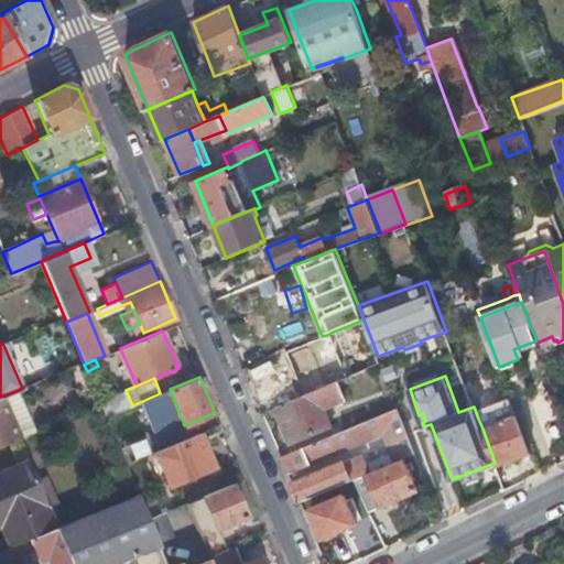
[(337,382),(275,408),(290,443),(331,425),(323,408),(344,399),(337,382)]
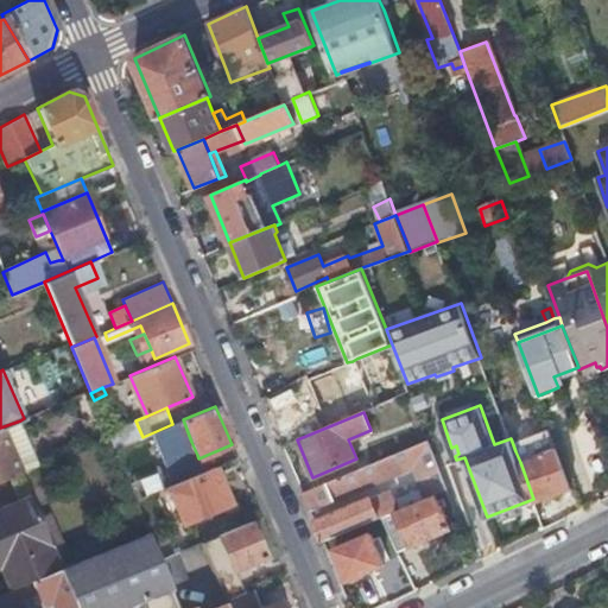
[(0,428),(0,481),(21,472),(14,455),(32,447),(20,420),(0,428)]
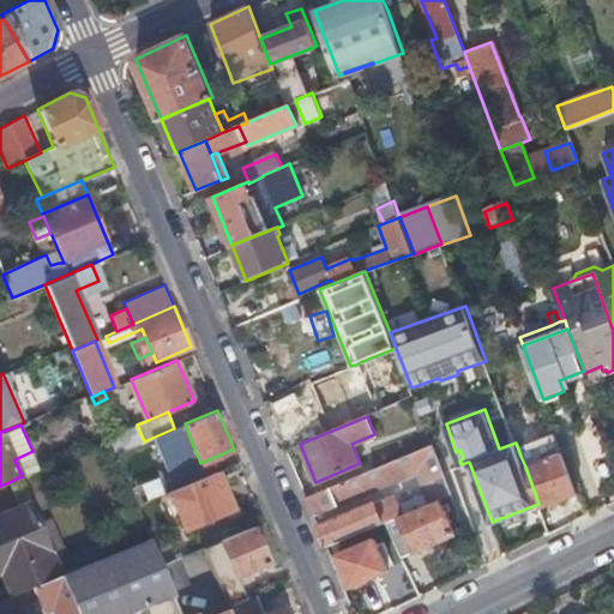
[(137,425),(108,437),(108,438),(115,453),(144,441),(137,425)]
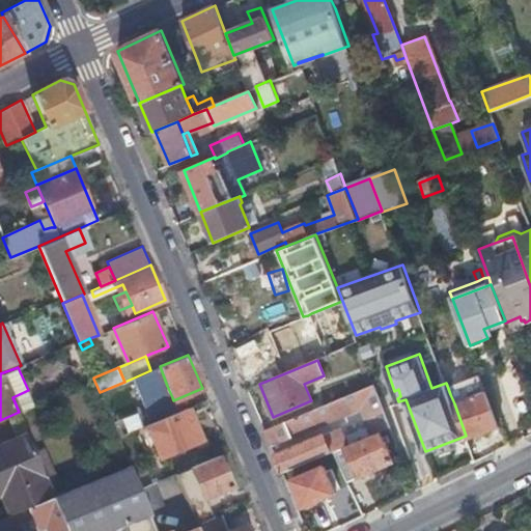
[(450,371),(443,374),(446,383),(450,394),(458,391),(450,371)]
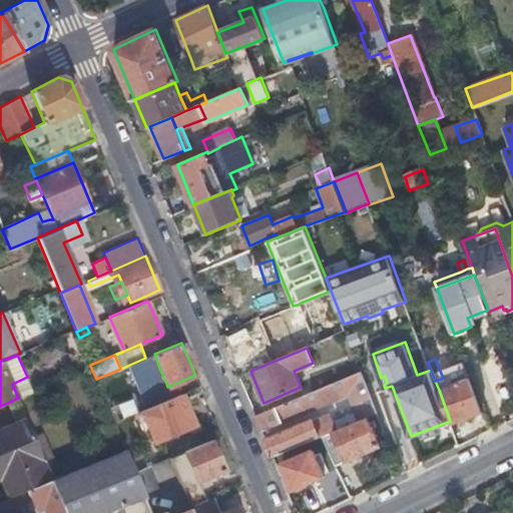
[(378,412),(362,371),(255,415),(263,430),(338,398),(336,395),(348,390),(361,420),(368,417),(378,412)]
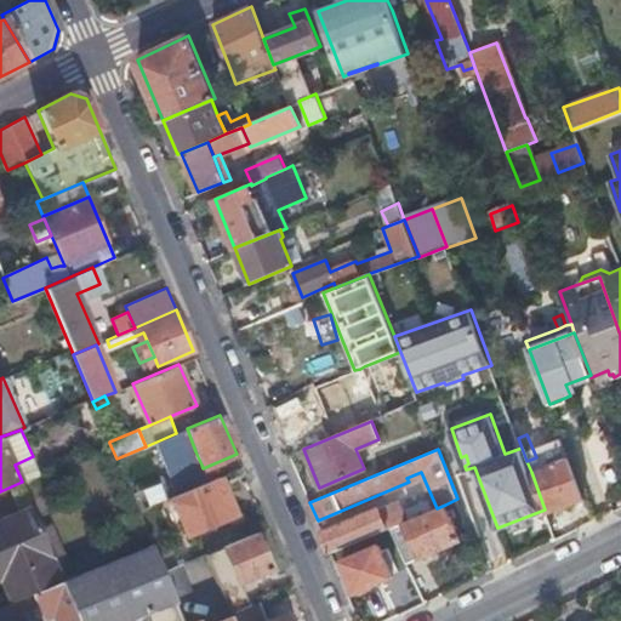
[(201,465),(195,451),(189,454),(194,468),(201,465)]
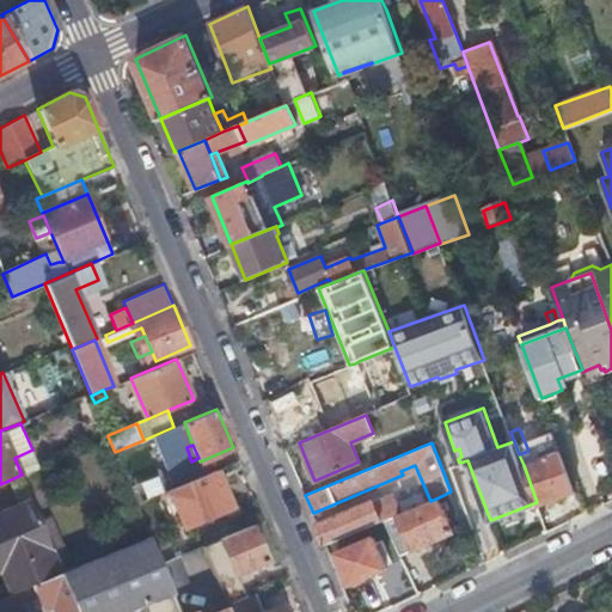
[(14,458),(22,475),(40,467),(32,450),(14,458)]
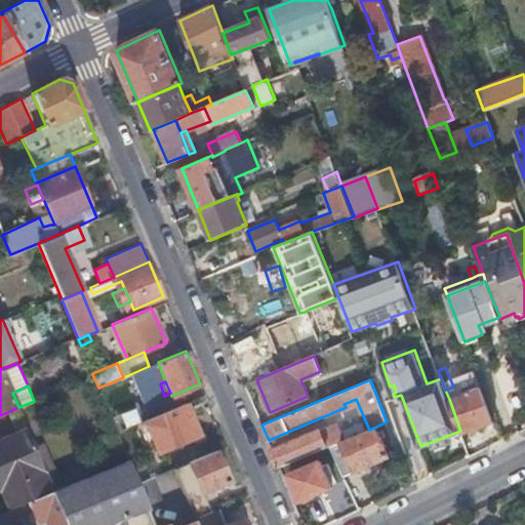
[(466,393),(449,399),(460,431),(462,435),(485,426),(472,390),(466,393)]
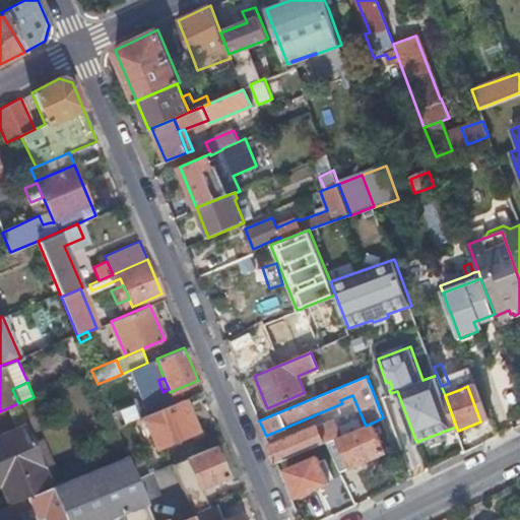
[(183,399),(142,416),(155,447),(196,430),(183,399)]
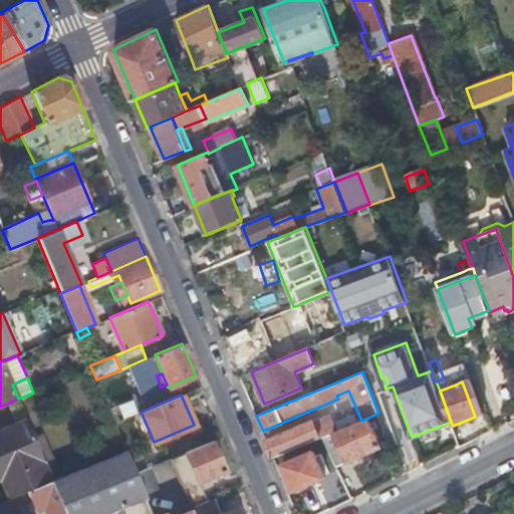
[(322,437),(339,430),(332,414),(267,441),(274,458),(322,437)]
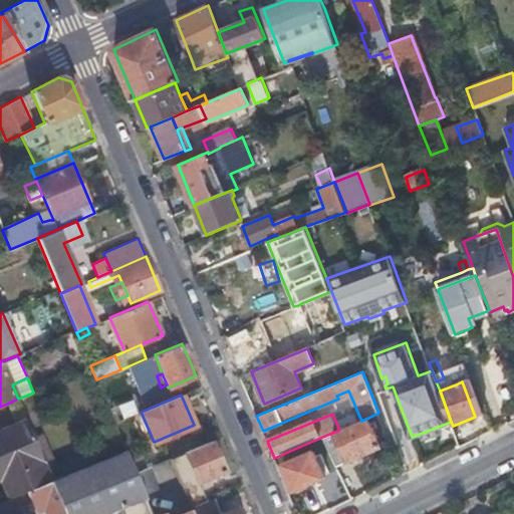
[(381,446),(368,418),(361,421),(339,430),(322,437),(337,466),(381,446)]
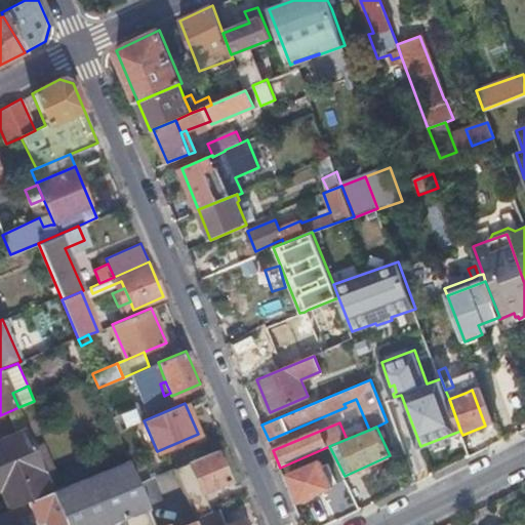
[(0,489),(1,488),(10,509),(29,501),(51,492),(52,491),(33,447),(25,430),(0,440),(0,489)]
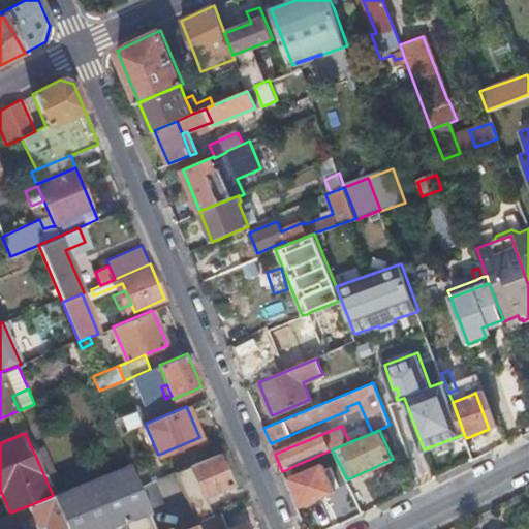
[(44,445),(33,450),(53,495),(64,490),(44,445)]
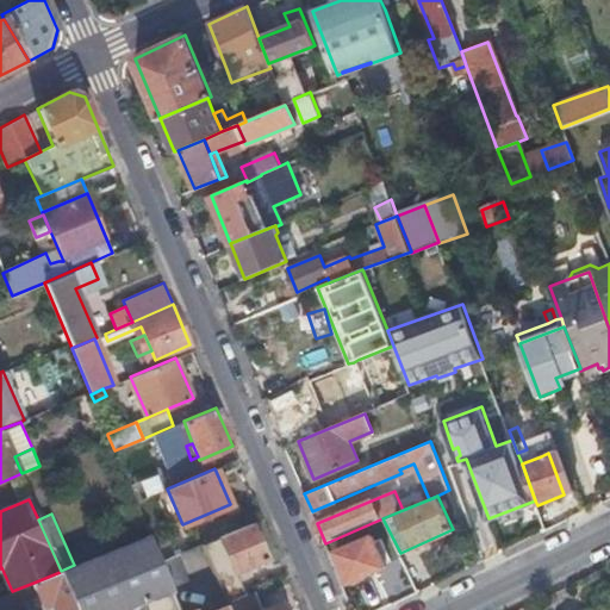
[(267,559),(251,522),(218,535),(234,573),(246,567),(267,559)]
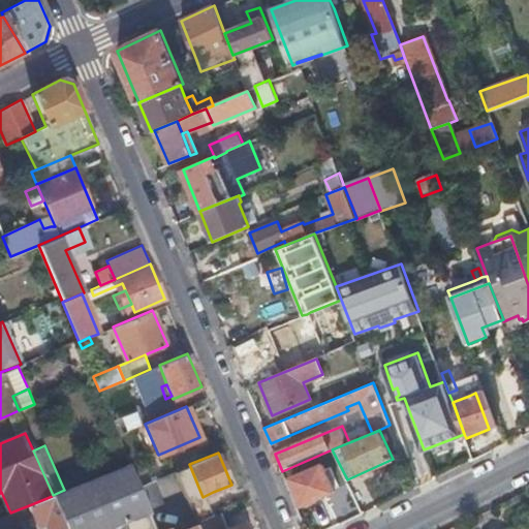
[(138,486),(129,463),(64,490),(53,495),(52,496),(66,528),(115,528),(114,526),(149,511),(138,486)]
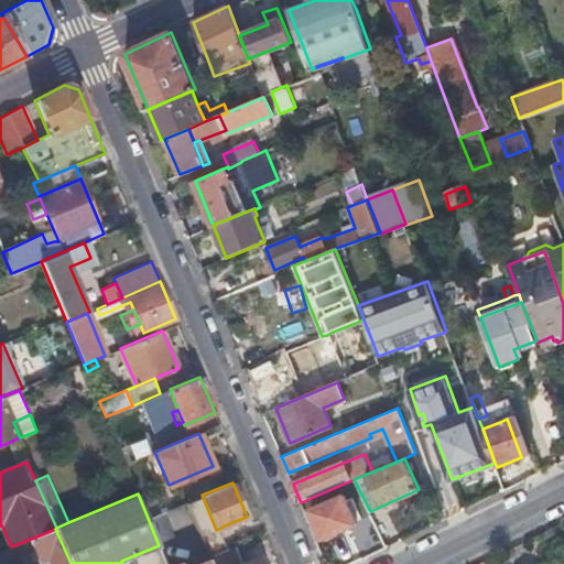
[(216,530),(202,495),(186,502),(202,541),(218,534),(216,530)]
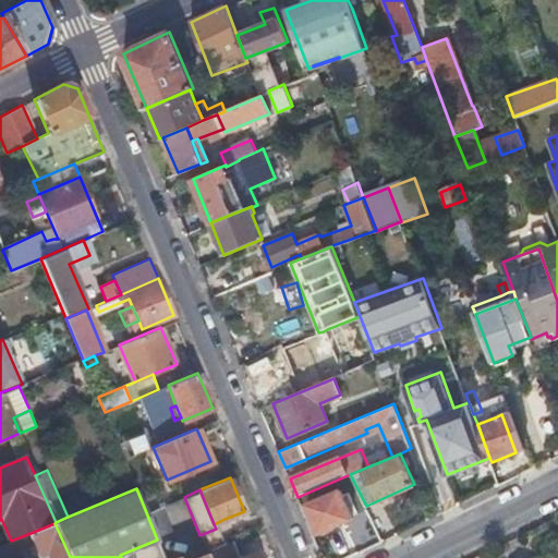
[(307,505),(319,532),(353,518),(341,489),(307,505)]
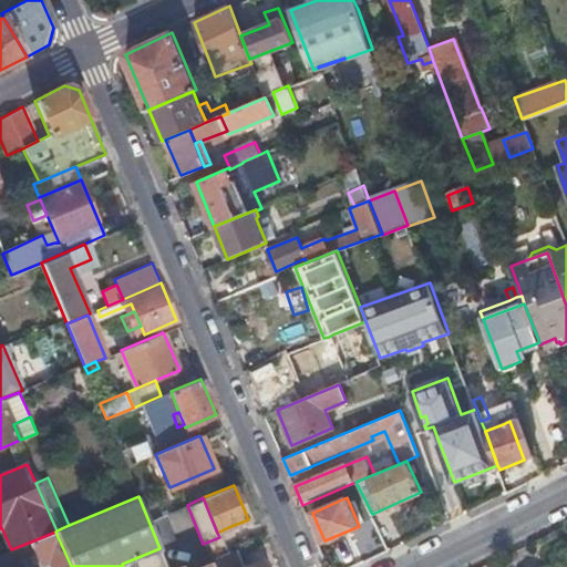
[(165,514),(148,521),(160,548),(161,550),(177,543),(165,514)]
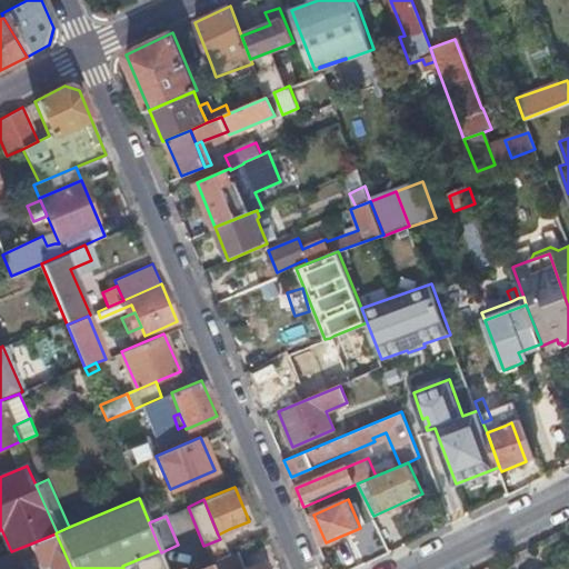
[(238,550),(229,529),(218,535),(220,539),(203,546),(210,562),(238,550)]
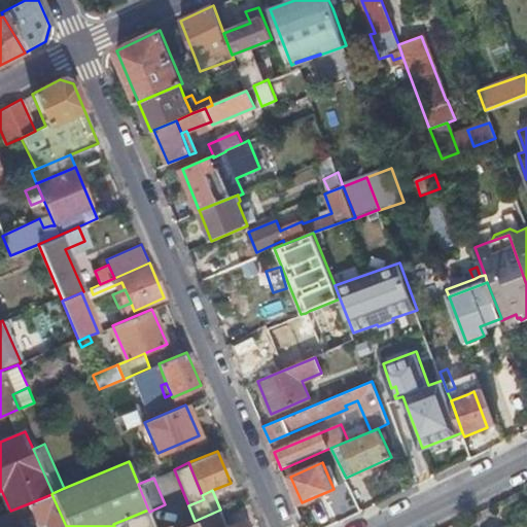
[(29,503),(33,515),(37,523),(43,521),(45,526),(66,526),(51,494),(29,503)]
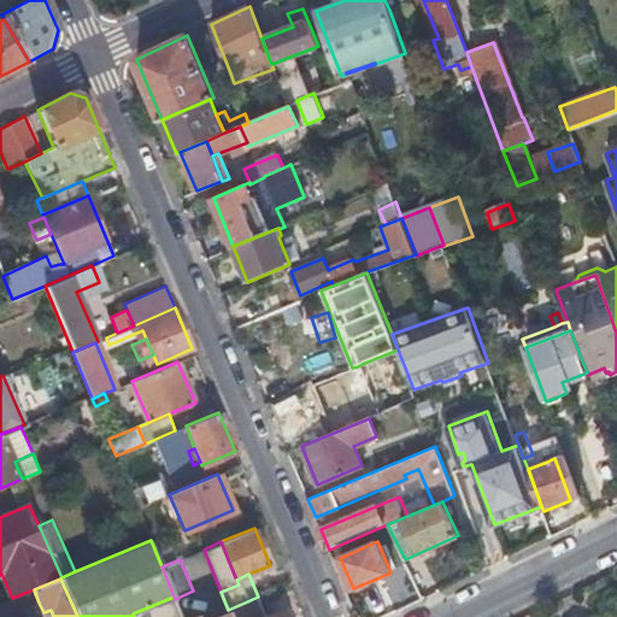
[(12,598),(3,603),(9,616),(12,616),(24,612),(23,610),(39,603),(34,589),(12,598)]
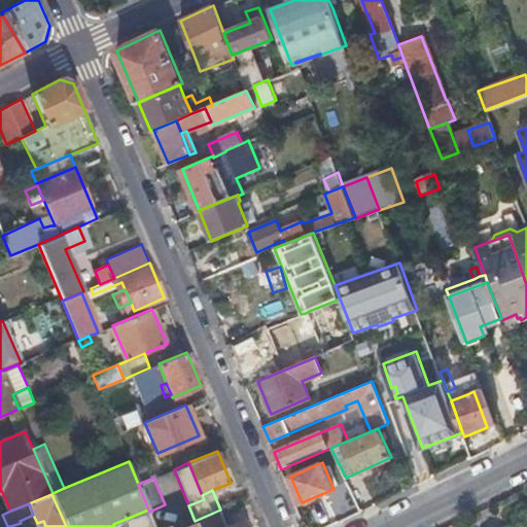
[(195,521),(198,526),(225,526),(226,526),(220,510),(195,521)]
